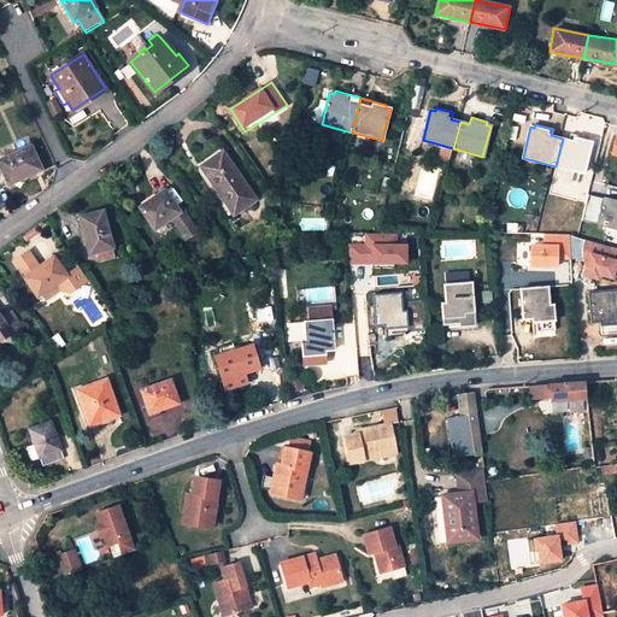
[(563,139),(556,166),(583,174),(592,141),(586,140),(587,137),(570,134),(569,140),(563,139)]
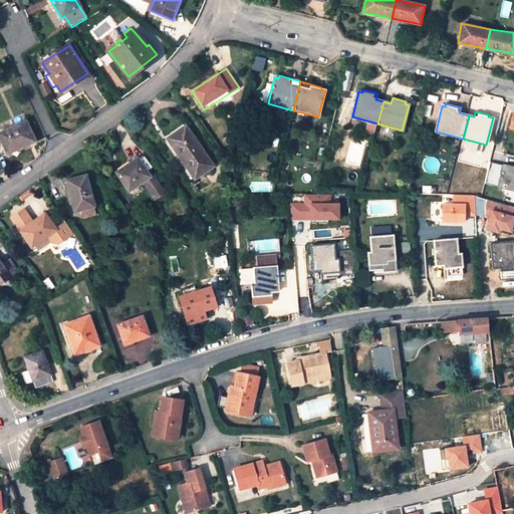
[(25,121),(0,134),(0,138),(9,157),(30,146),(30,145),(35,142),(25,121)]
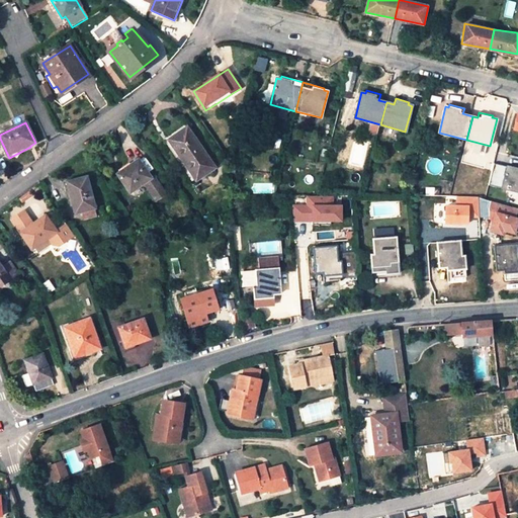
[(187,128),(171,141),(186,162),(184,163),(197,180),(216,168),(187,128)]
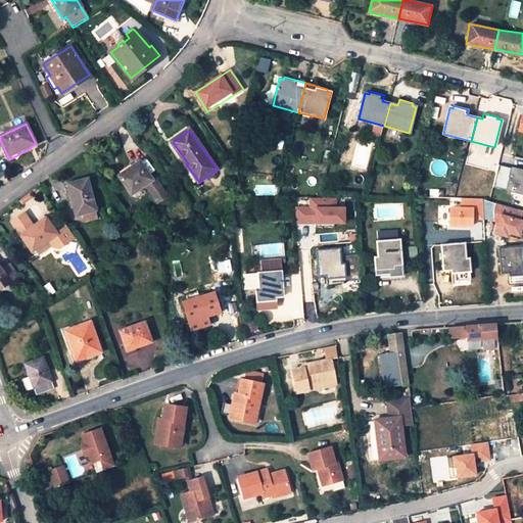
[(140,161),(119,176),(131,194),(146,185),(157,202),(168,196),(155,179),(153,180),(140,161)]
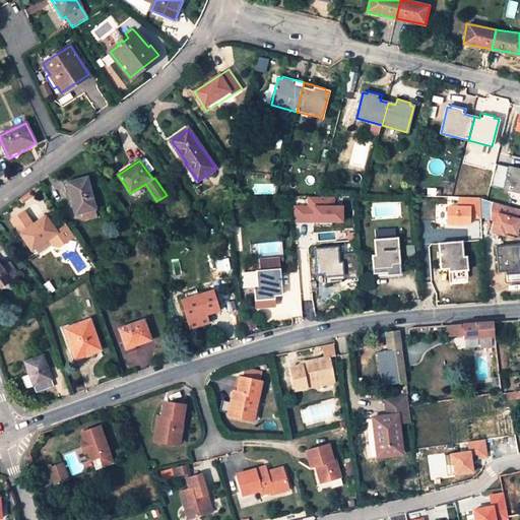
[(519,170),(509,167),(504,189),(519,192),(519,170)]
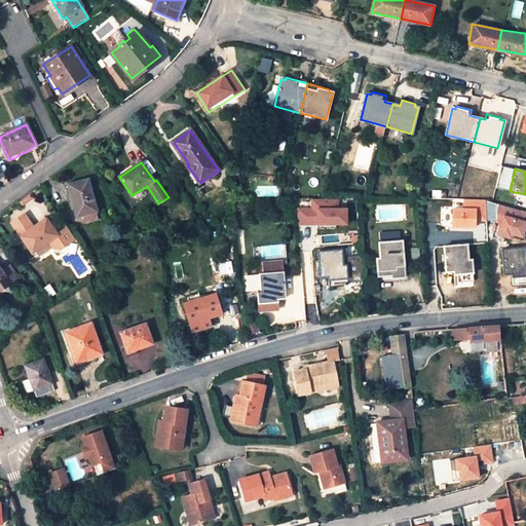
[(81,216),(96,212),(88,180),(66,186),(70,200),(72,199),(77,217),(81,216)]
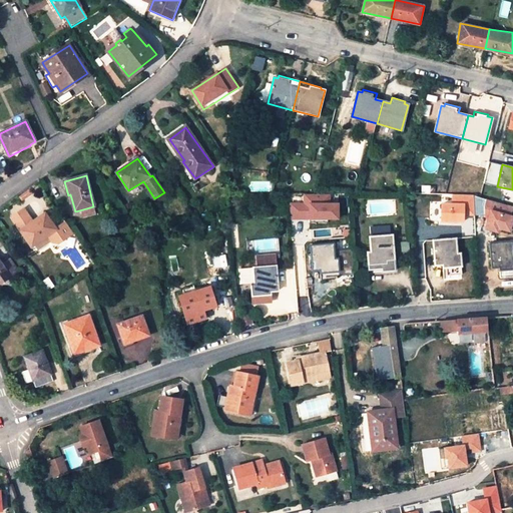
[(339,203),(330,203),(330,195),(305,194),(305,203),(292,203),(292,218),(339,219),(339,203)]
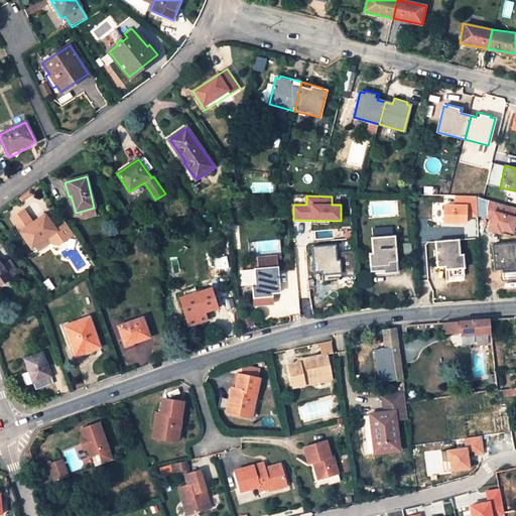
[(456,197),(456,205),(445,205),(445,223),(467,223),(468,217),(477,217),(477,197),(456,197)]
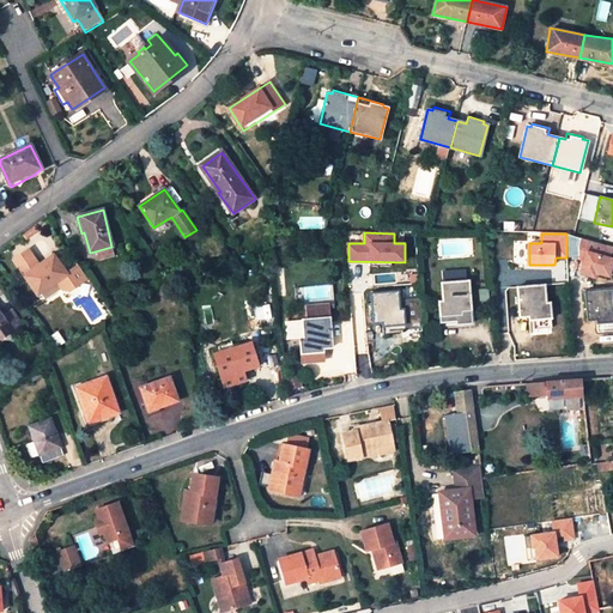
[(581,269),(580,274),(595,278),(596,273),(611,277),(612,267),(612,258),(611,258),(612,250),(612,247),(582,240),(577,259),(583,260),(581,269)]
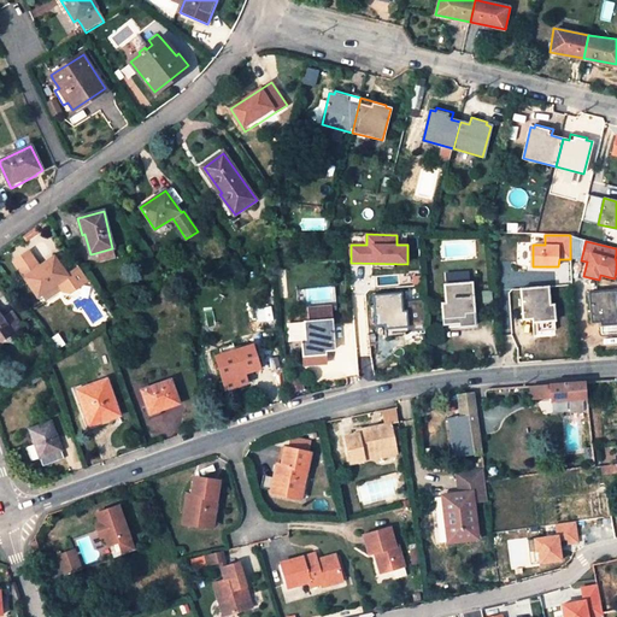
[(112,248),(95,253),(98,263),(115,258),(112,248)]
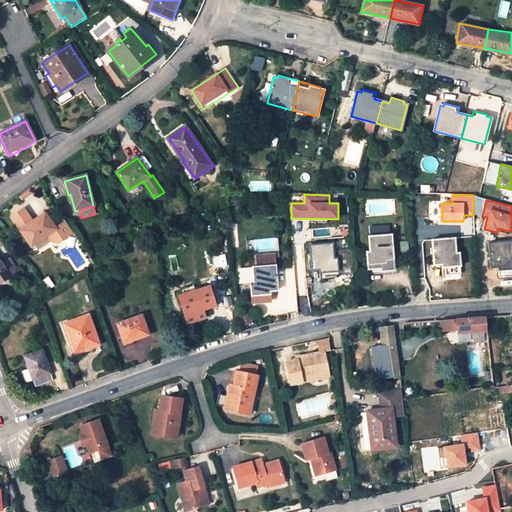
[(18,227),(31,247),(47,236),(60,243),(74,233),(67,223),(56,230),(45,213),(37,219),(35,216),(29,220),(22,210),(12,217),(18,227)]
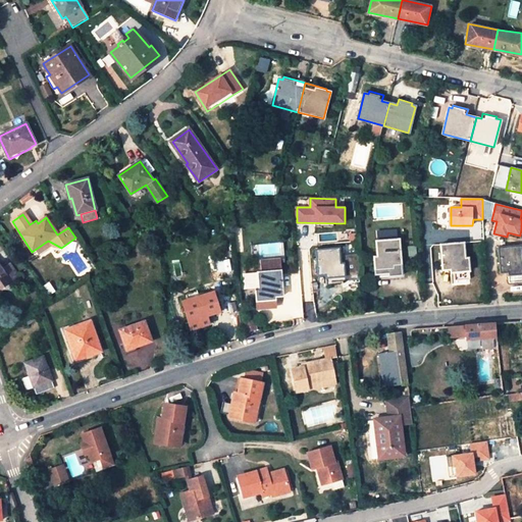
[(380,277),(394,276),(393,265),(401,265),(399,240),(376,242),(377,257),(374,257),(375,274),(380,274),(380,277)]
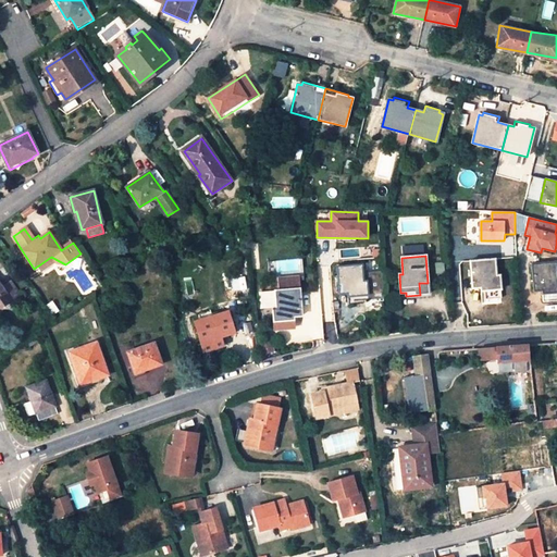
[(481,300),(496,299),(495,296),(500,296),(499,276),(496,276),(495,260),(470,261),(472,287),(480,287),(481,300)]
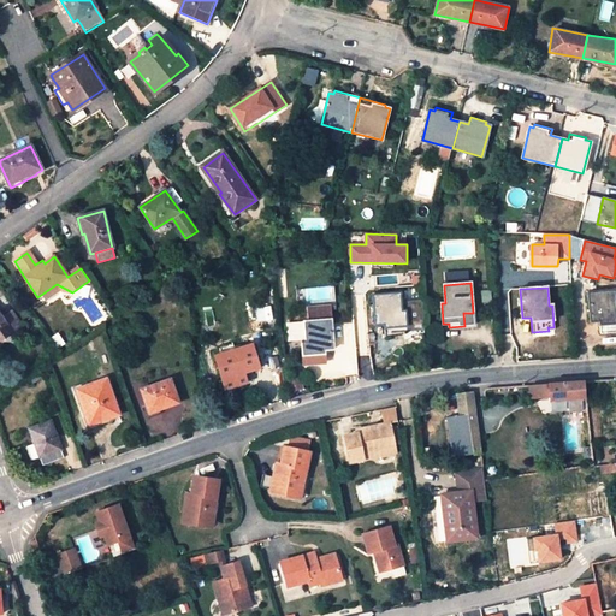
[(602,335),(615,333),(615,296),(615,290),(590,292),(591,323),(600,321),(602,335)]
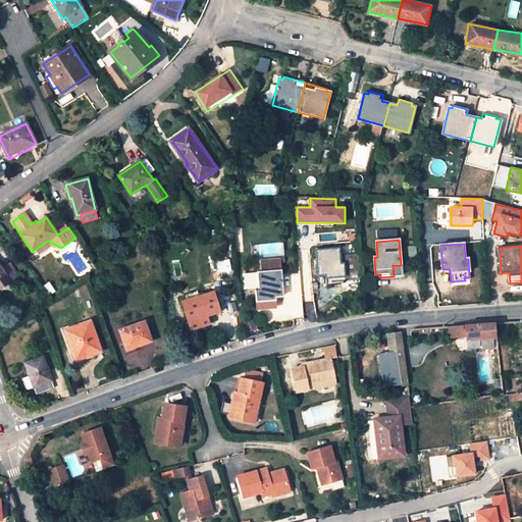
[(327,285),(341,284),(341,281),(346,281),(345,264),(341,264),(340,249),(316,250),(318,275),(326,275),(327,285)]
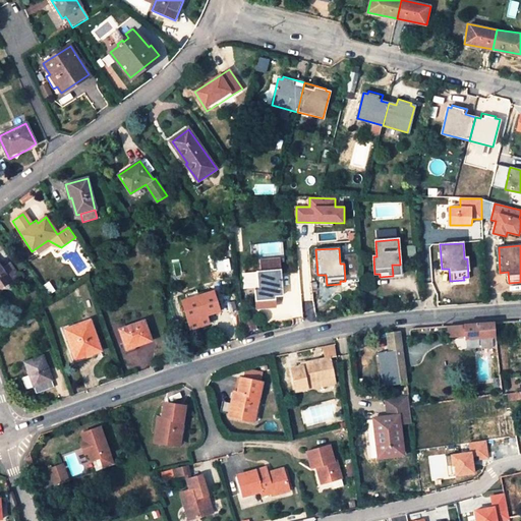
[(279,258),(259,261),(259,272),(257,272),(258,287),(255,287),(256,305),(262,305),(263,308),(276,307),(275,296),(282,296),(280,270),(279,258)]
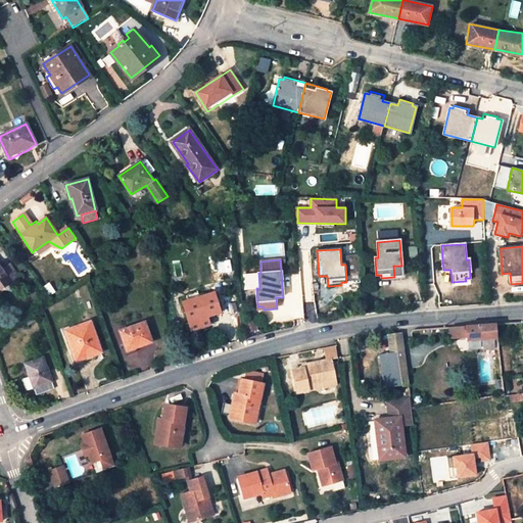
[(0,265),(0,288),(17,277),(9,266),(3,270),(0,265)]
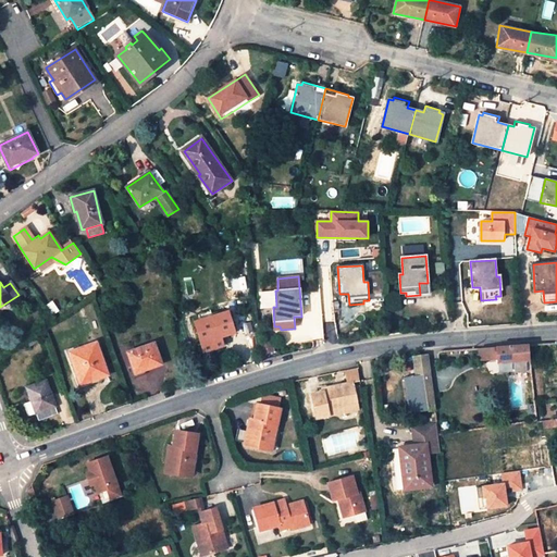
[(222,336),(234,332),(227,311),(225,312),(224,309),(212,313),(213,317),(195,322),(201,343),(222,336)]
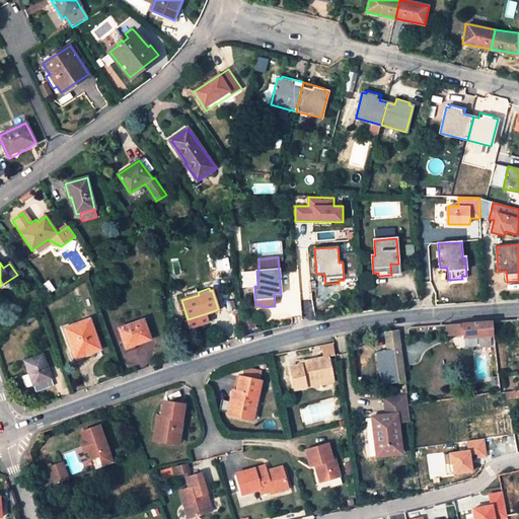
[(207,313),(188,319),(190,326),(209,321),(207,313)]
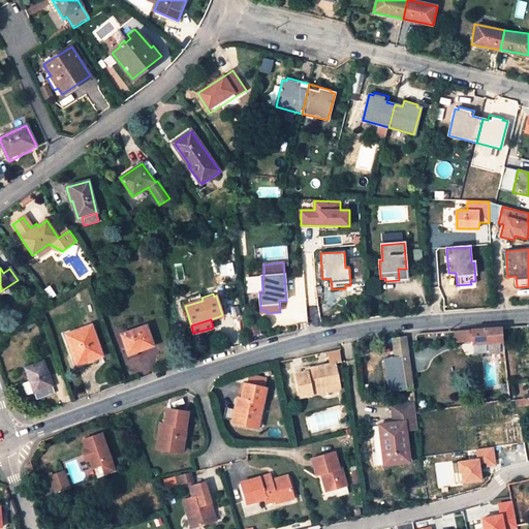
[(92,325),(66,335),(76,366),(102,356),(92,325)]
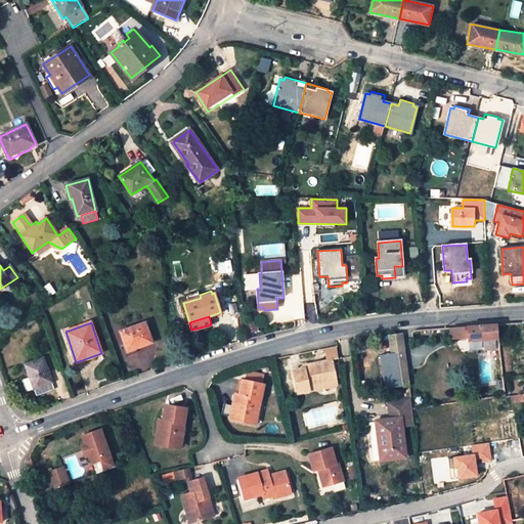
[(255,322),(247,322),(249,336),(256,335),(255,322)]
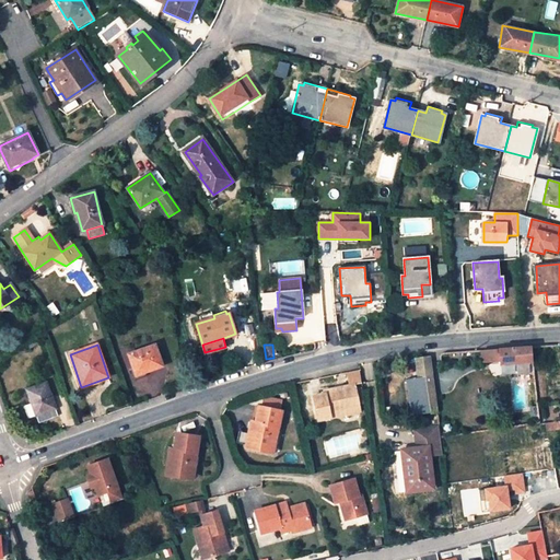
[(136,376),(146,372),(162,366),(154,346),(128,356),(136,376)]
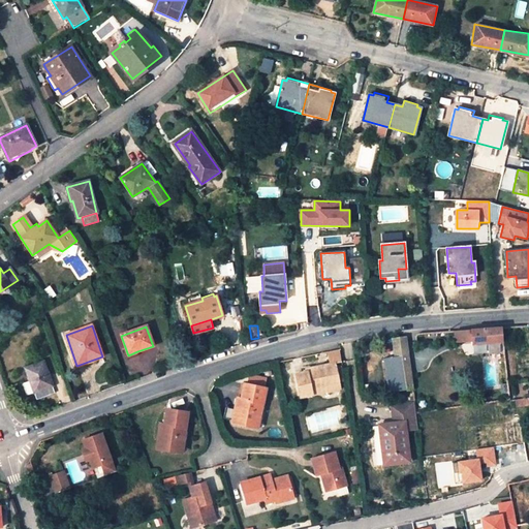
[(503,341),(501,328),(455,331),(456,342),(471,341),(471,344),(489,342),(503,341)]
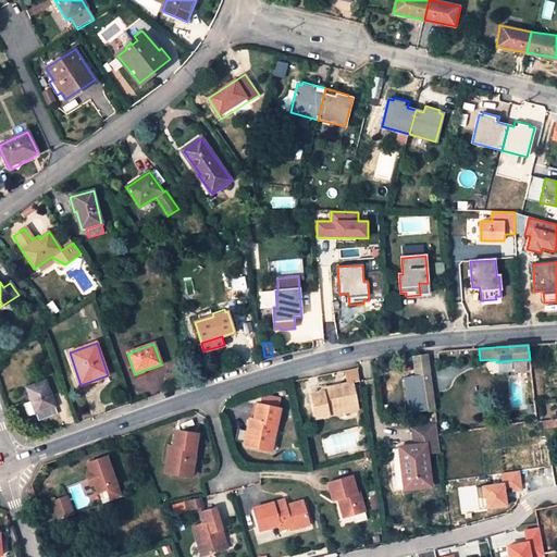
[(415,374),(429,372),(428,356),(426,356),(415,357),(412,357),(415,374)]
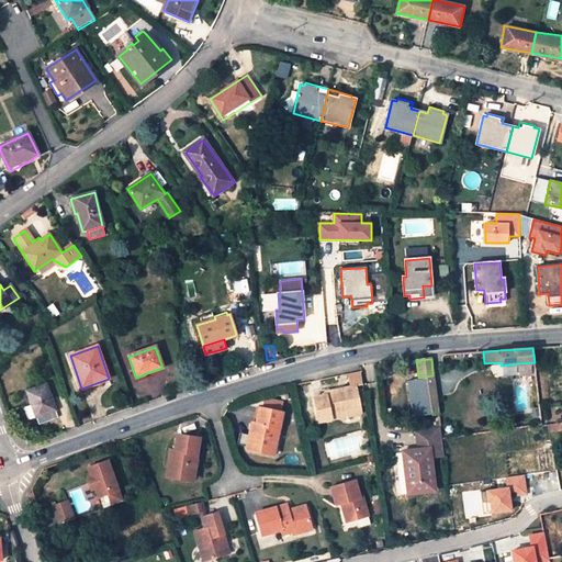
[(535,362),(519,363),(520,375),(535,374),(535,362)]
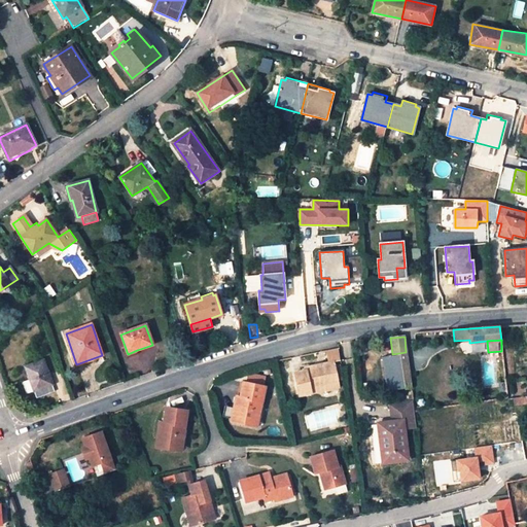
[(139,354),(137,350),(128,354),(127,354),(128,358),(139,354)]
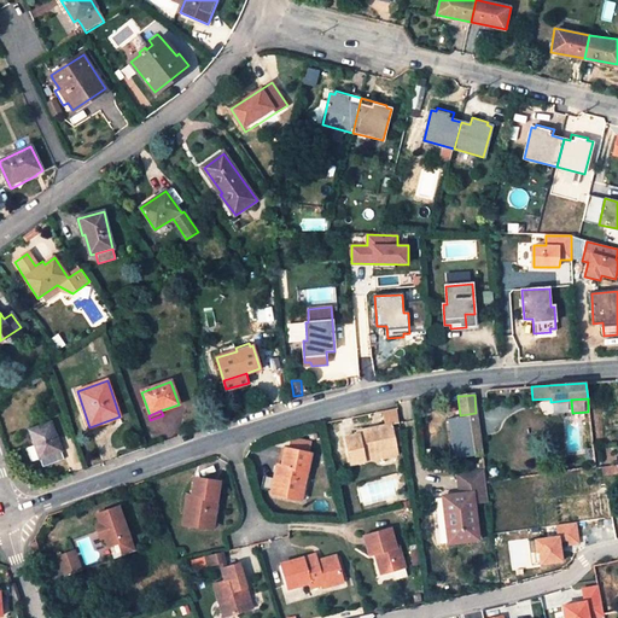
[(482,453),(476,413),(460,415),(449,417),(455,456),(482,453)]
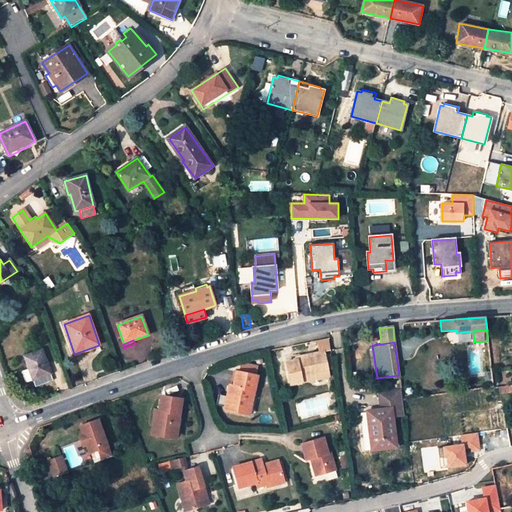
[(25,356),(27,364),(31,374),(36,387),(53,381),(42,350),(25,356)]
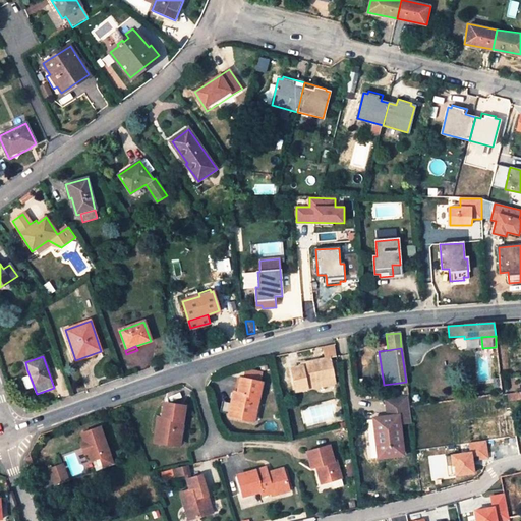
[(297,390),(308,388),(308,383),(335,379),(331,358),(303,362),(304,365),(293,367),(297,390)]
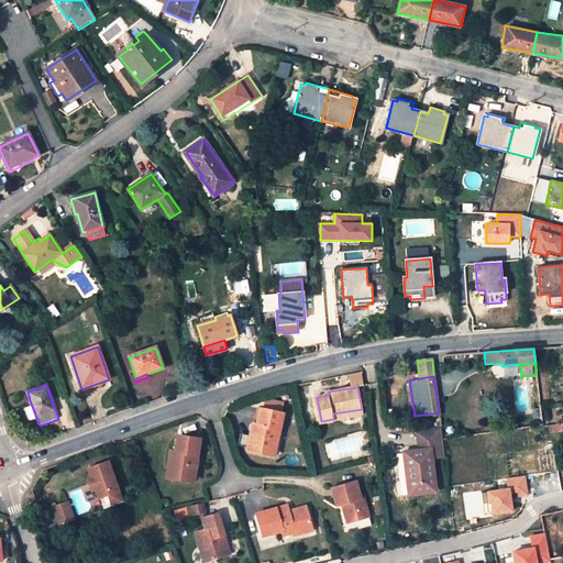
[(28,415),(34,411),(30,400),(23,403),(28,415)]
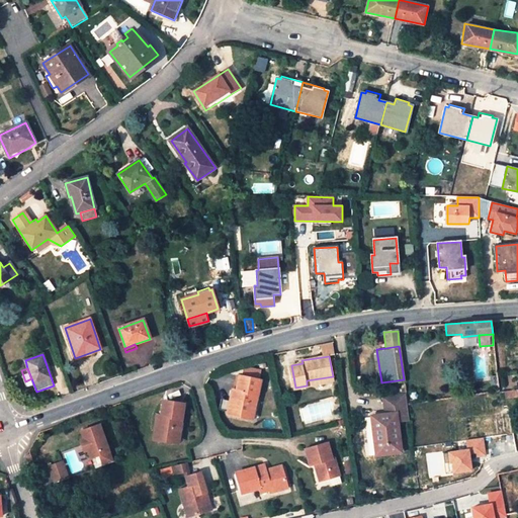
[(237,404),(234,419),(252,422),(253,416),(256,416),(259,398),(257,398),(260,380),(239,376),(235,392),(232,391),(230,403),(237,404)]
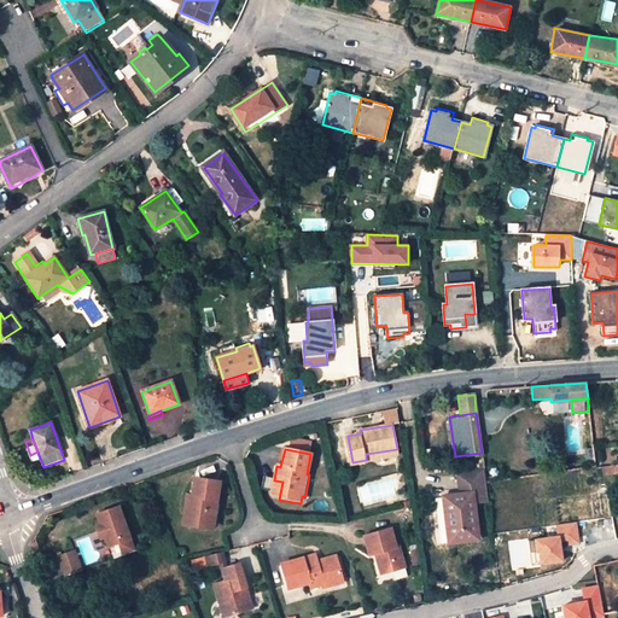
[(366,454),(366,460),(398,454),(397,449),(366,454)]
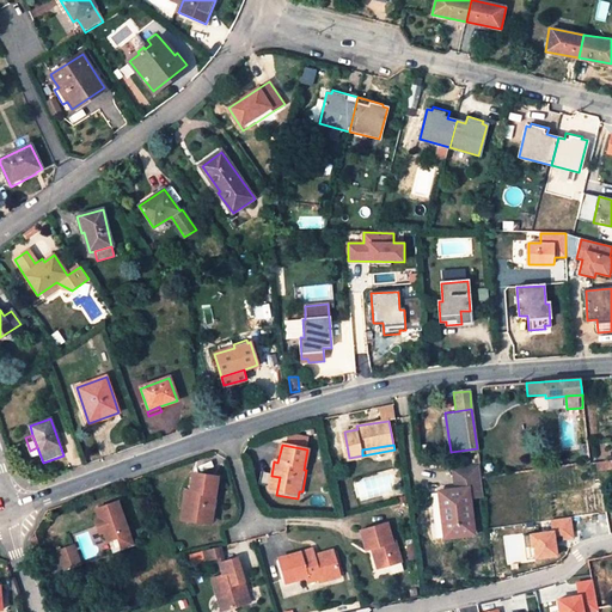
[(589,445),(580,446),(581,458),(591,457),(589,445)]
